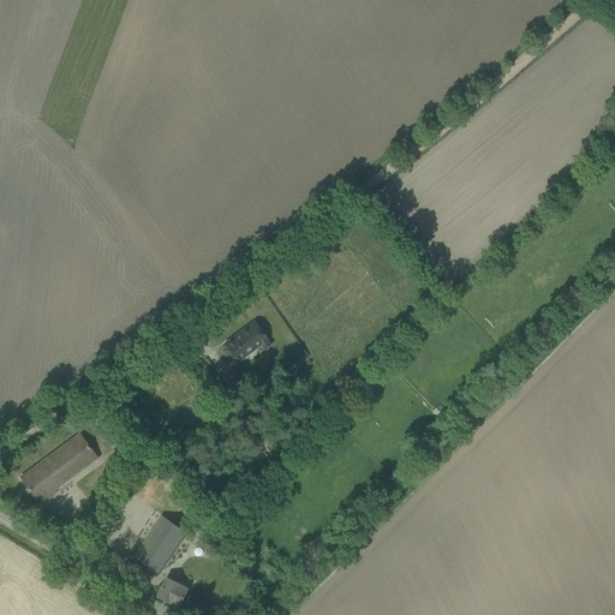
[(255,321),(224,344),(238,363),(269,340),(255,321)]
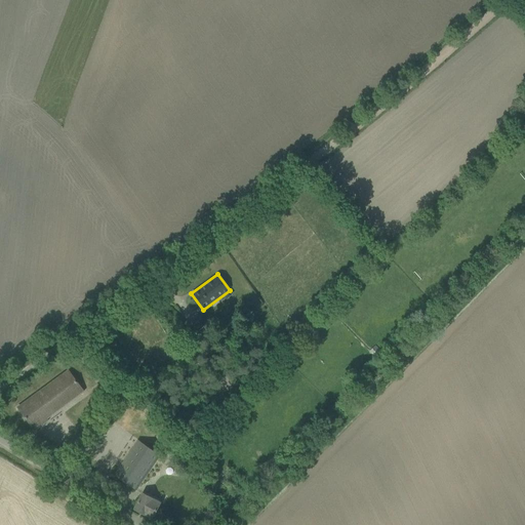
[(197,314),(185,323),(193,333),(205,324),(197,314)]
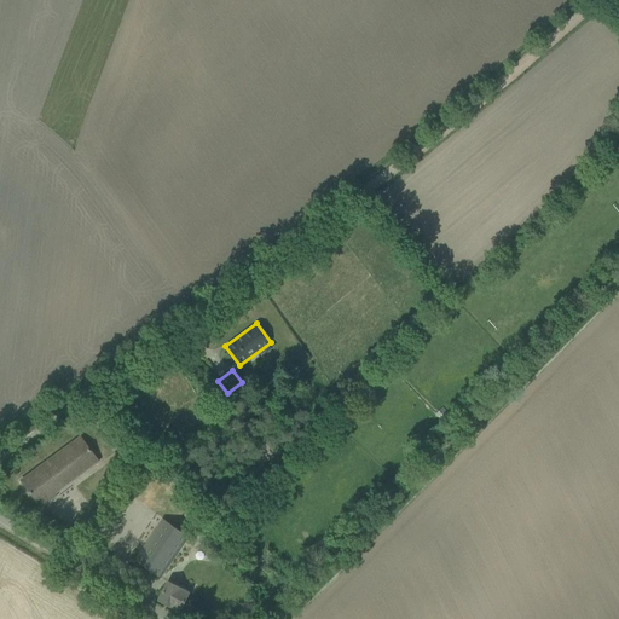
[(204,405),(223,393),(217,383),(197,395),(204,405)]
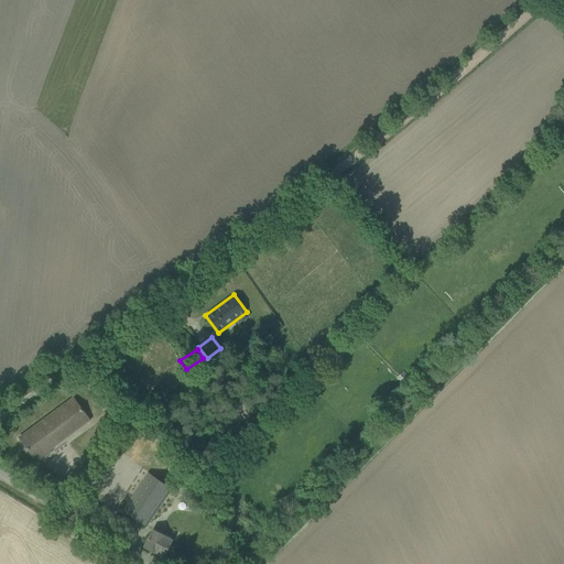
[(411,380),(403,371),(397,378),(404,387),(411,380)]
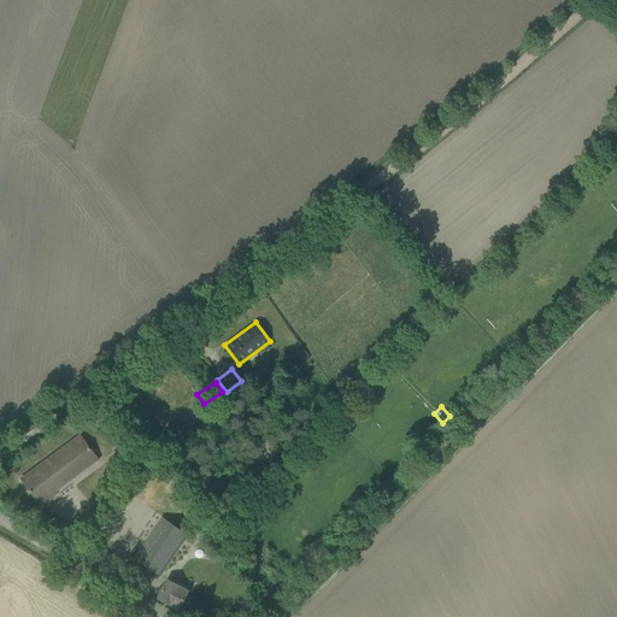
[(50,498),(48,495),(98,459),(81,436),(21,480),(40,505),(50,498)]
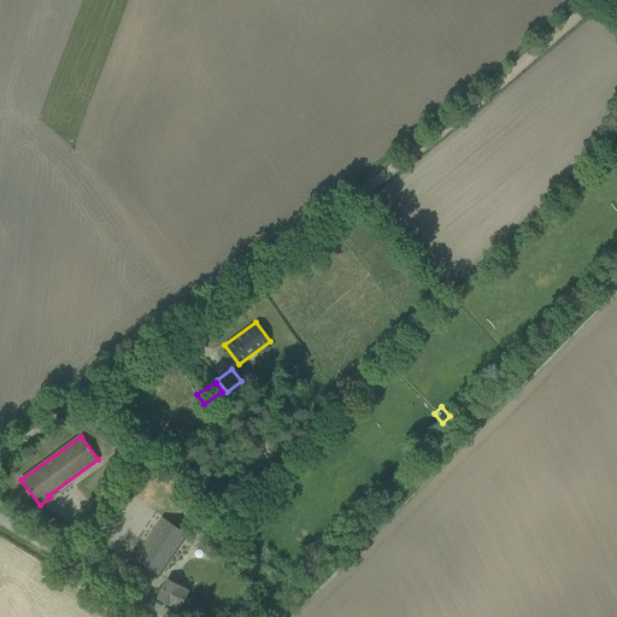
[(266,439),(252,448),(262,463),(276,454),(266,439)]
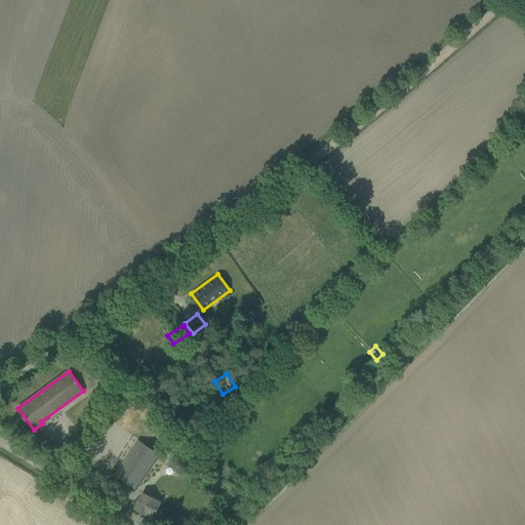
[(114,475),(135,490),(159,454),(137,440),(114,475)]
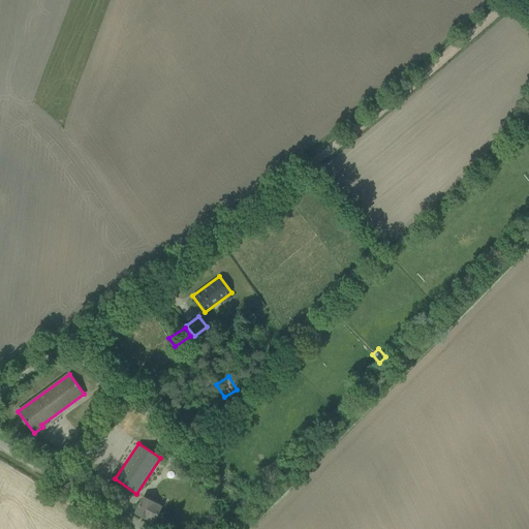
[(161,507),(144,498),(135,514),(153,523),(161,507)]
